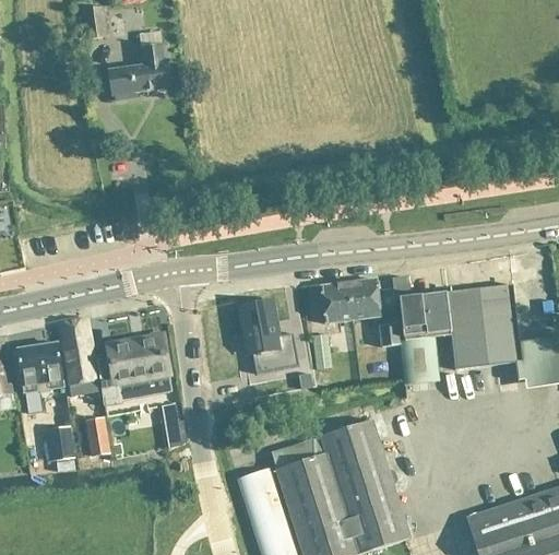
[(106,36),(102,6),(82,8),(86,38),(106,36)]
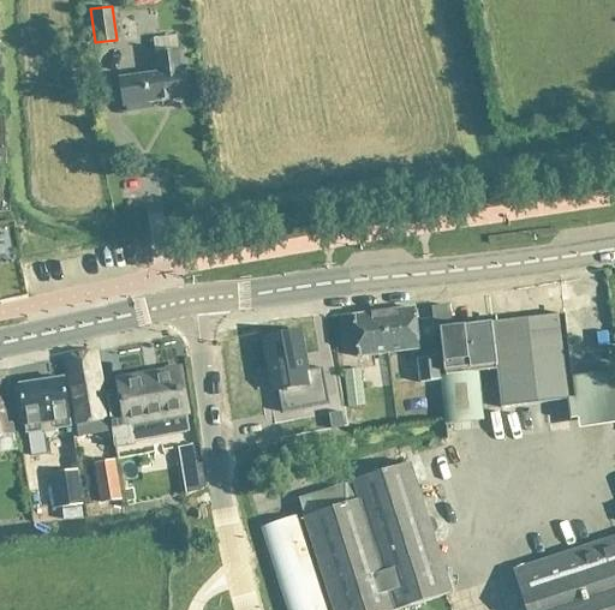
[(145,100),(187,95),(184,66),(181,67),(178,47),(154,51),(156,71),(118,76),(121,103),(124,103),(125,108),(147,106),(145,100)]
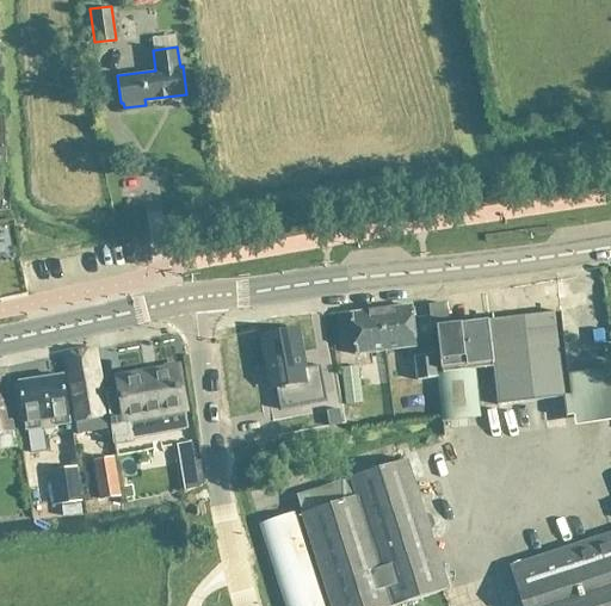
[(439,301),(427,302),(429,314),(430,325),(430,326),(436,325),(440,366),(492,360),(493,364),(495,391),(497,401),(535,397),(551,395),(569,393),(610,387),(610,379),(610,368),(609,365),(567,371),(560,309),(448,323),(446,307),(440,308),(439,301)]
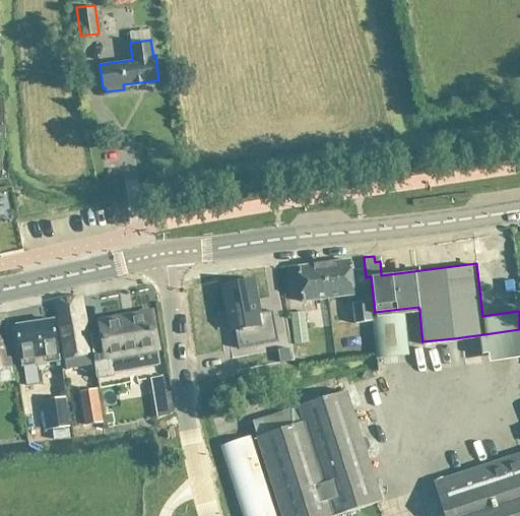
[(349,259),(323,262),(328,297),(351,294),(354,321),(371,318),(366,277),(366,276),(365,267),(350,268),(349,259)]
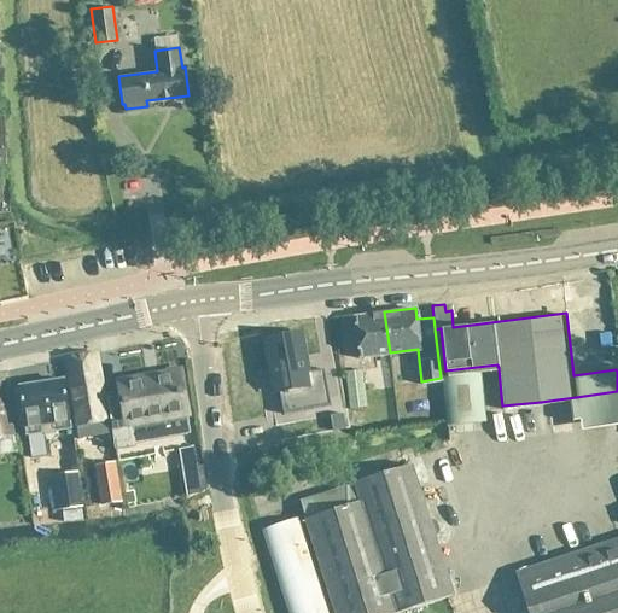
[(384,311),(354,315),(359,356),(390,352),(384,311)]
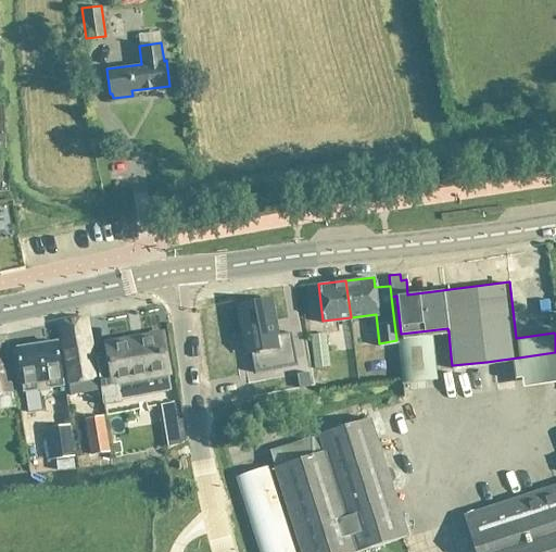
[(269,299),(237,304),(245,350),(250,350),(254,372),(297,363),(290,331),(276,334),(269,299)]
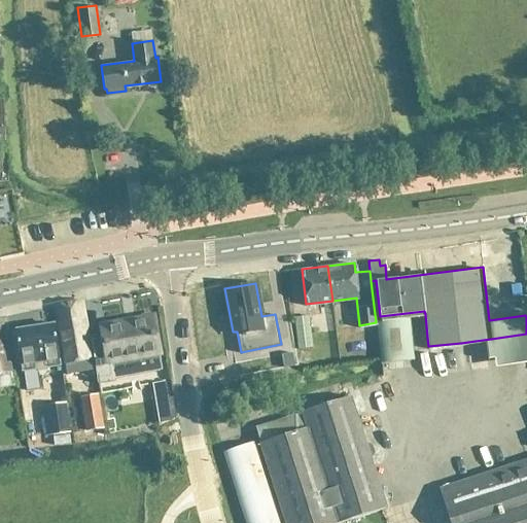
[(81,299),(55,304),(65,362),(66,372),(93,368),(92,357),(81,299)]
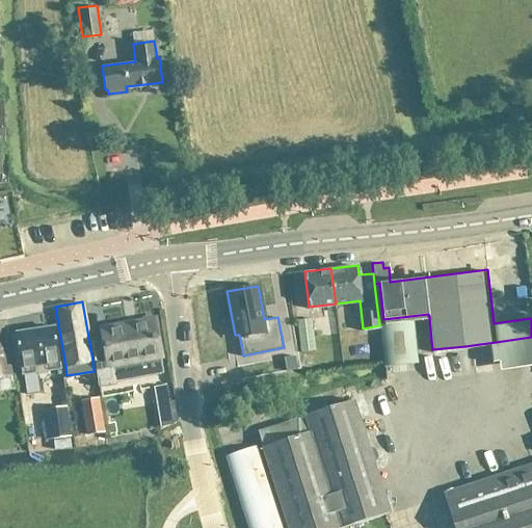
[(300,339),(300,338),(302,350),(314,349),(312,336),(313,336),(311,317),(297,320),(300,339)]
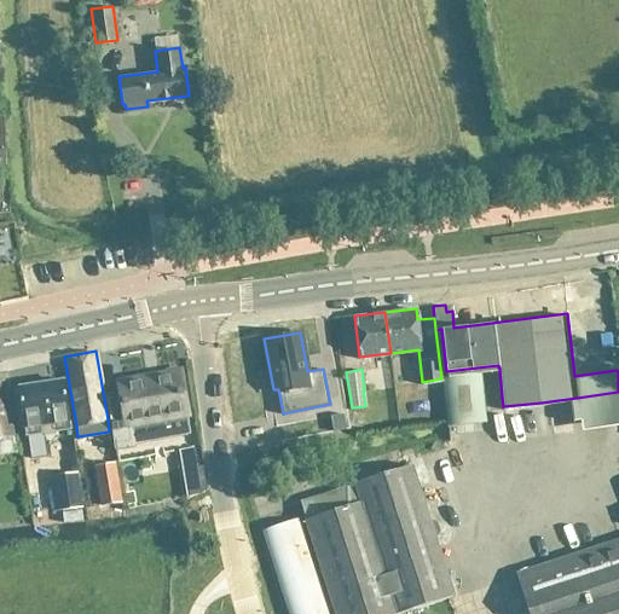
[(0,434),(15,432),(0,370),(0,434)]
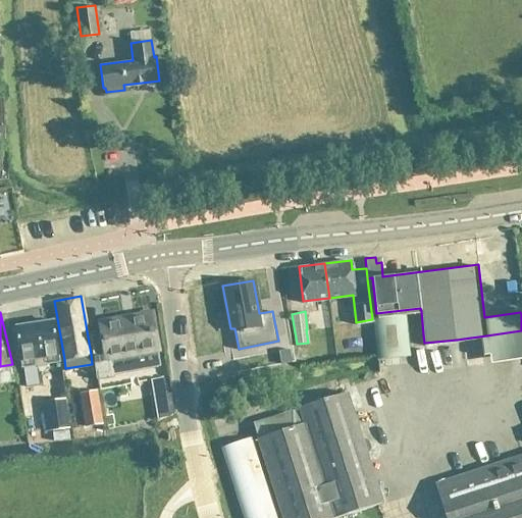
[(112,356),(157,348),(151,312),(100,321),(101,329),(89,331),(97,376),(115,373),(112,356)]
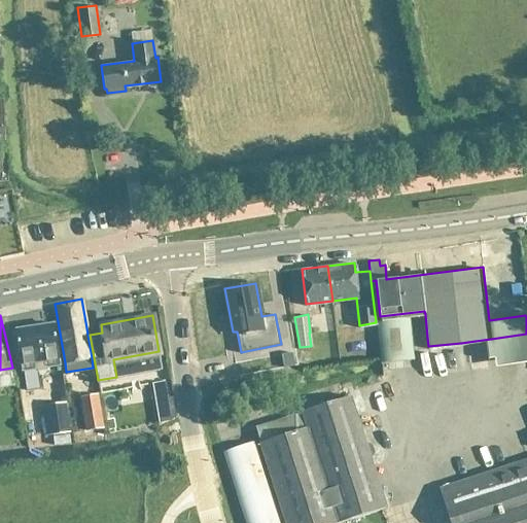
[(409,316),(378,319),(382,361),(413,357),(409,316)]
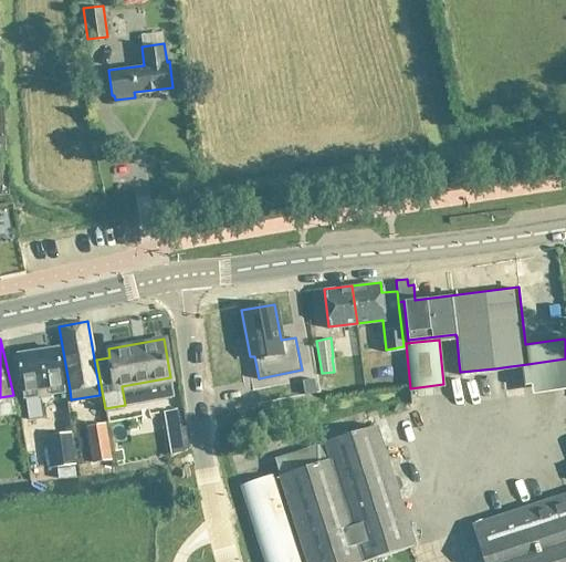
[(51,393),(64,392),(58,346),(17,353),(23,397),(40,395),(41,397),(50,395),(51,393)]
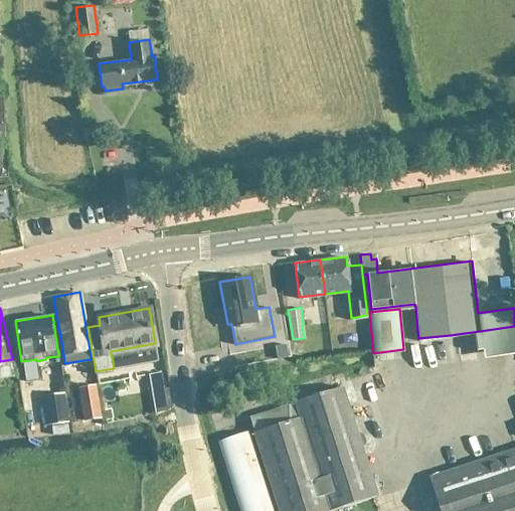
[(280,360),(293,357),(291,348),(278,350),(280,360)]
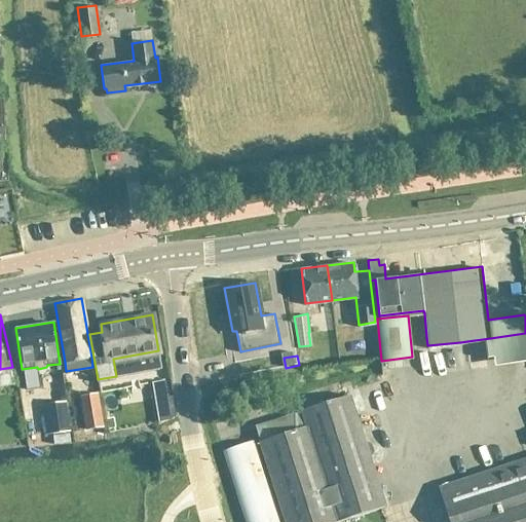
[(103,421),(100,399),(98,390),(83,394),(88,423),(103,421)]
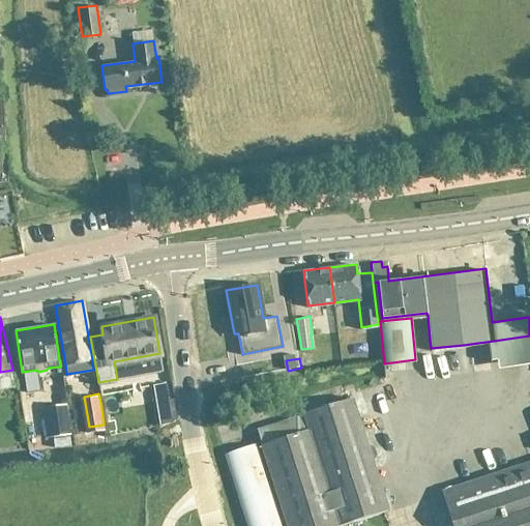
[(299,414),(257,429),(261,443),(287,525),(334,525),(388,508),(366,443),(355,407),(352,397),(345,399),(299,414)]
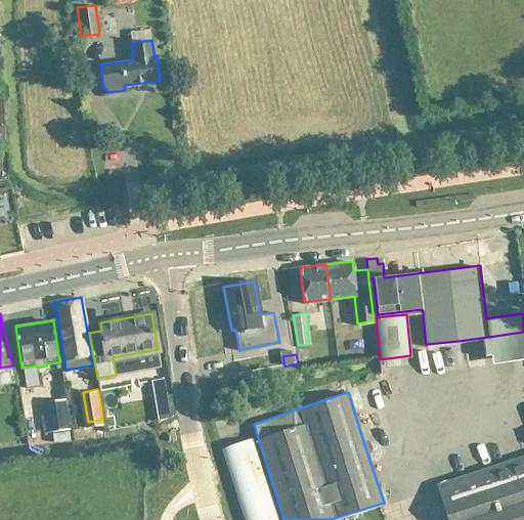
[(45,431),(70,427),(64,398),(41,401),(45,431)]
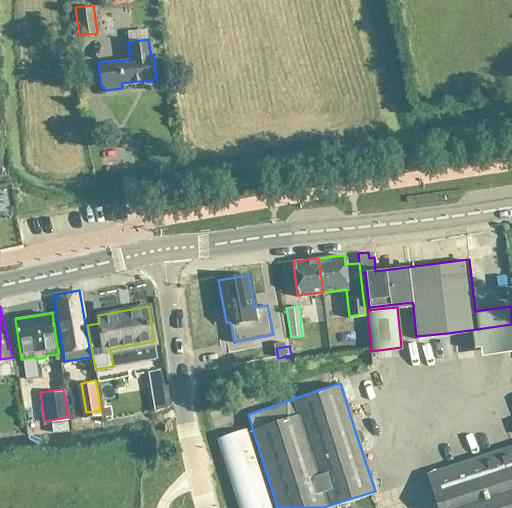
[(272,507),(254,450),(247,427),(220,436),(242,507),(272,507)]
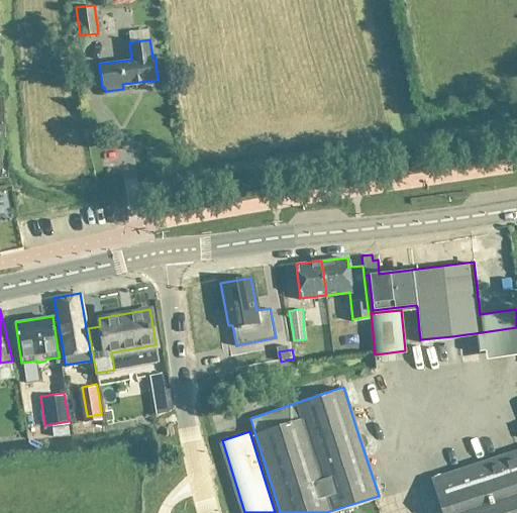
[(516,512),(516,448),(430,478),(441,512),(516,512)]
